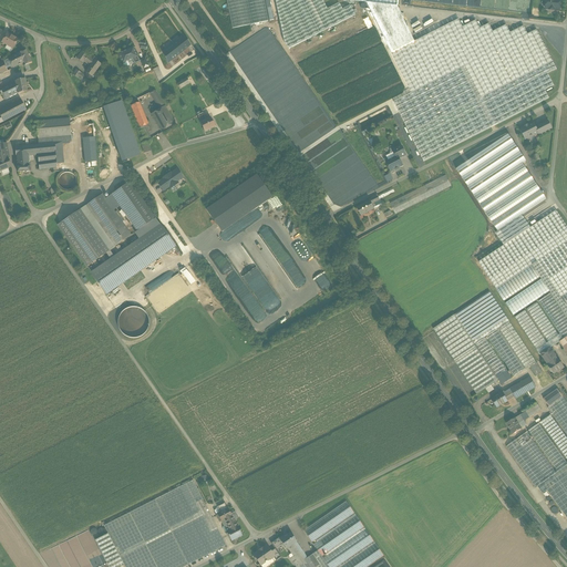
[(244,0),(226,0),(232,29),(250,26),(244,0)]
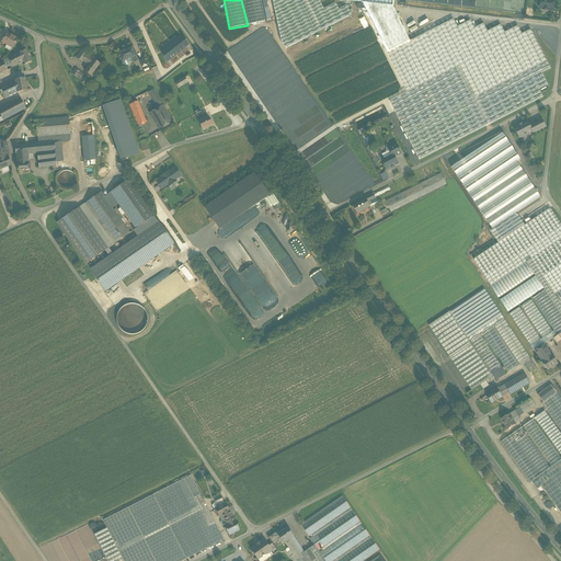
[(241,0),(248,25),(265,21),(261,0),(241,0)]
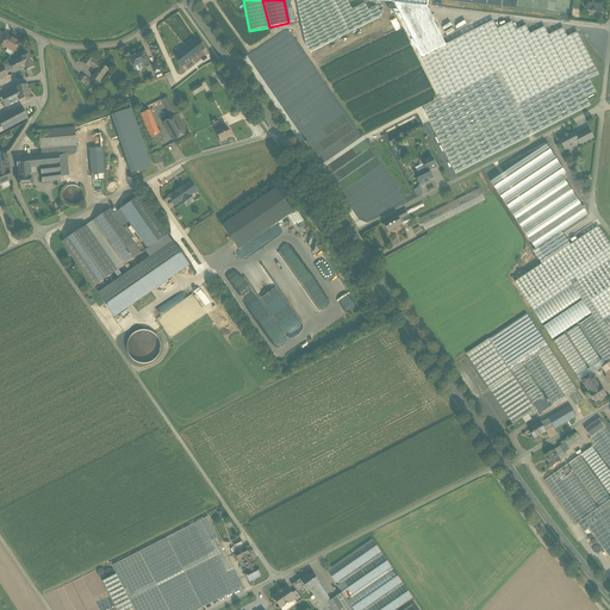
[(296,0),(296,1),(306,47),(310,53),(381,17),(377,6),(367,10),(365,4),(352,10),(346,0),(296,0)]
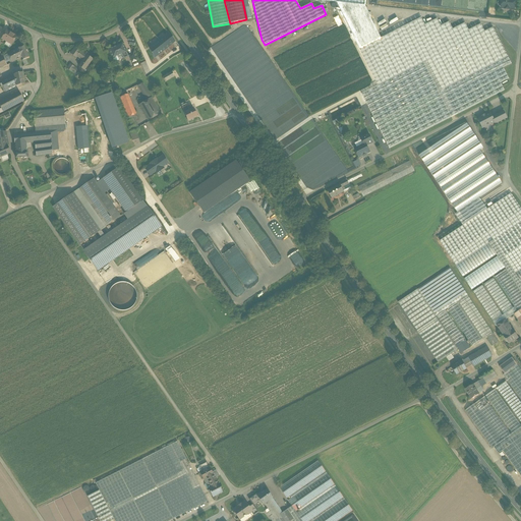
[(337,0),(337,3),(336,2),(379,85),(484,32),(480,24),(468,31),(465,23),(453,30),(449,22),(441,26),(438,19),(425,25),(421,18),(381,39),(364,5),(363,5),(363,0),(337,0)]
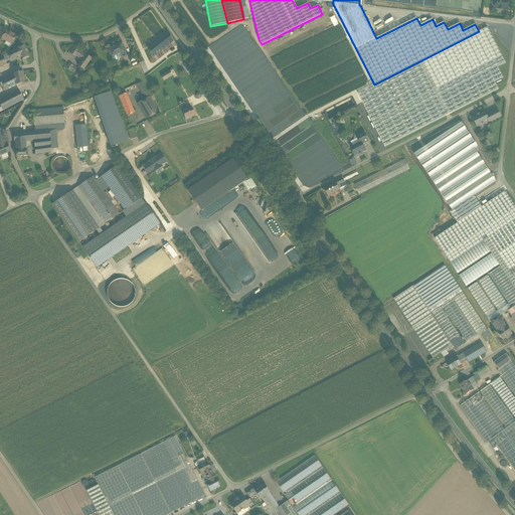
[(496,0),(495,8),(499,9),(499,10),(500,11),(502,11),(503,10),(503,9),(508,10),(509,0),(496,0)]
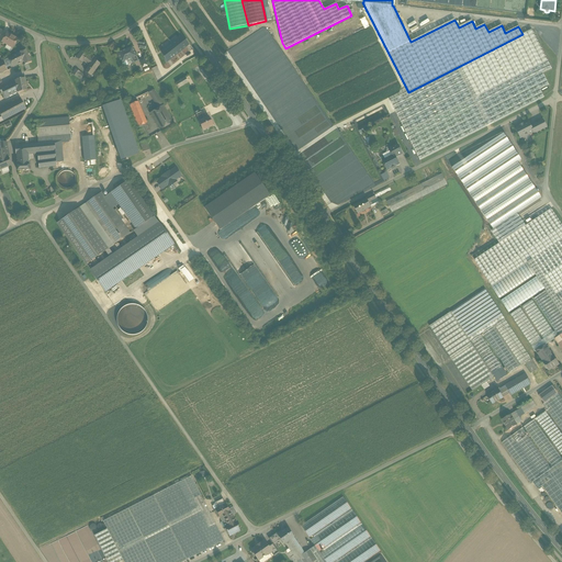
[(523,34),(408,92),(390,102),(419,160),(543,98),(540,90),(549,86),(542,74),(551,69),(531,30),(523,34)]
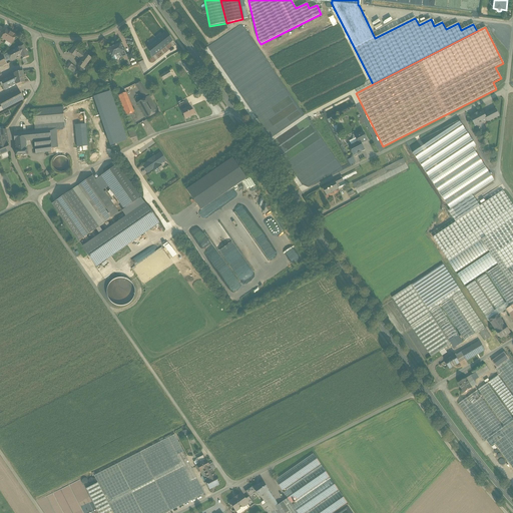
[(16,36),(6,30),(2,38),(12,44),(16,36)]
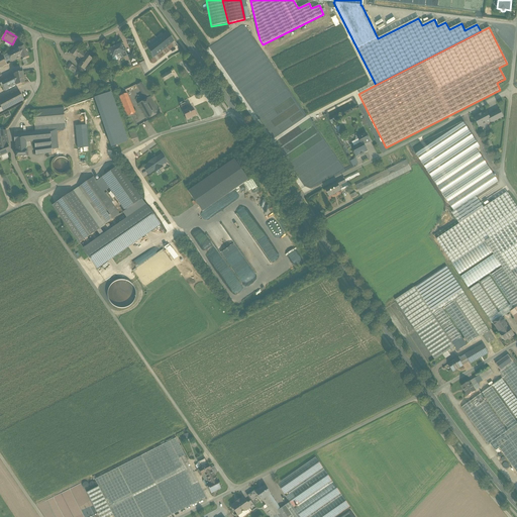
[(168,33),(148,48),(152,59),(174,41),(168,33)]
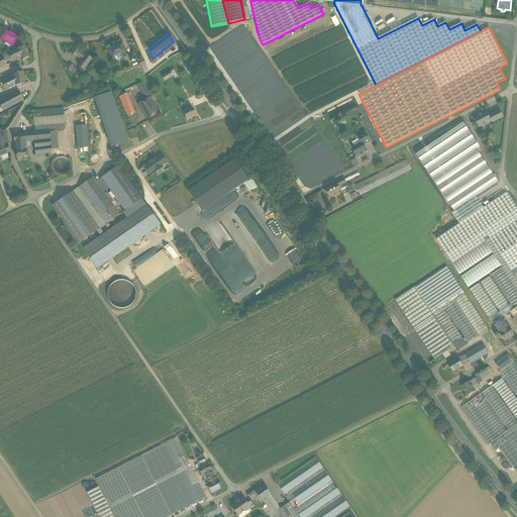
[(238,39),(234,40),(234,47),(240,47),(240,53),(242,47),(245,47),(245,41),(243,41),(243,40),(245,35),(241,35),(242,36),(237,36),(237,33),(236,36),(239,38),(238,39)]
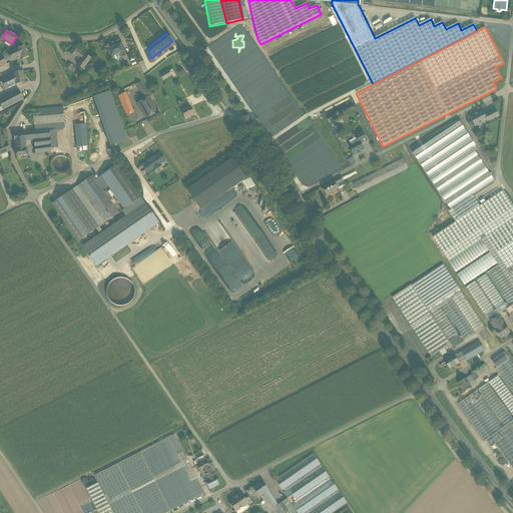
[(120,43),(107,49),(112,62),(125,56),(120,43)]
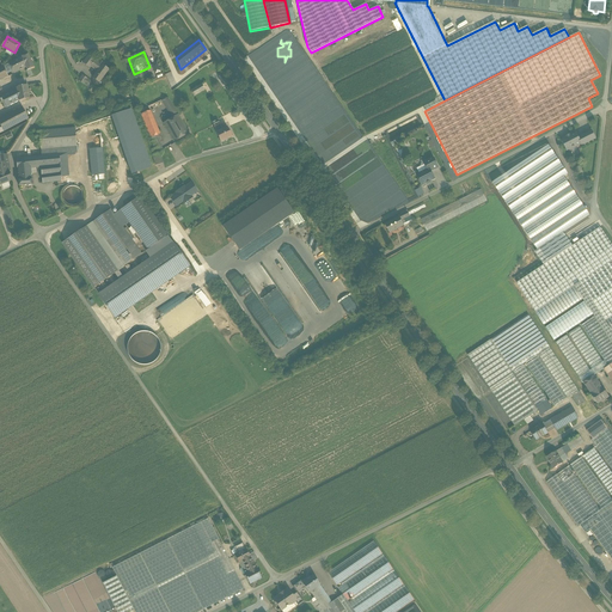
[(29,54),(22,56),(22,57),(8,63),(13,73),(25,67),(28,71),(26,71),(29,77),(32,75),(30,69),(34,68),(29,54)]
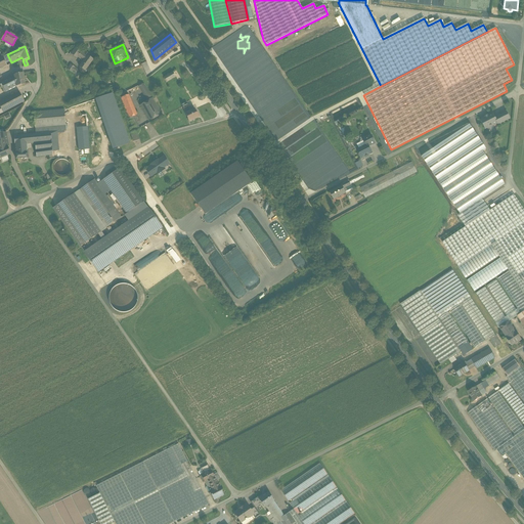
[(81,51),(76,47),(71,54),(77,58),(77,57),(81,51)]
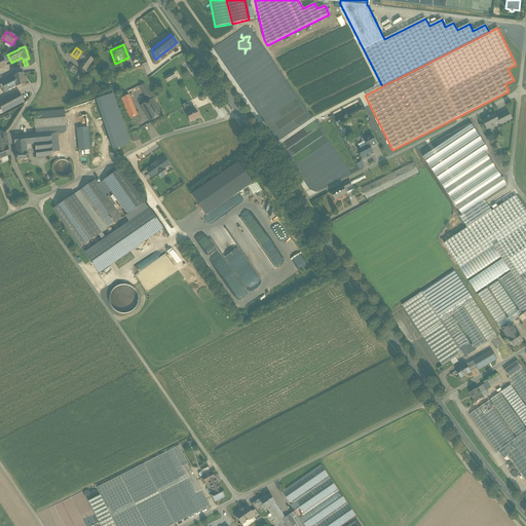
[(88,57),(81,51),(77,58),(83,62),(79,68),(84,71),(92,60),(88,57)]
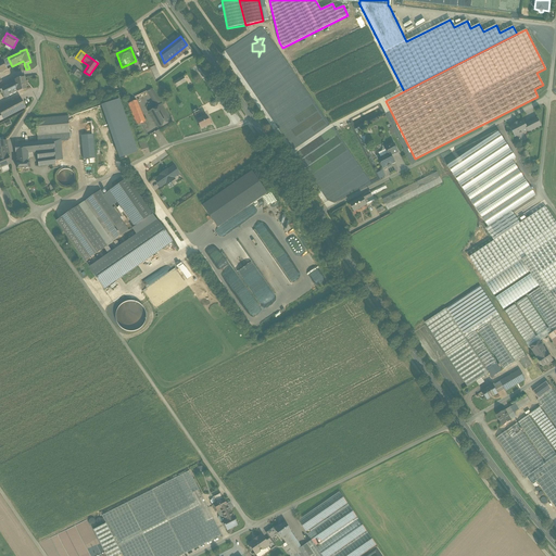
[(276,119),(275,123),(279,121),(279,106),(278,103),(276,105),(273,100),(270,100),(269,97),(266,98),(264,91),(263,89),(263,86),(260,86),(260,70),(253,70),(252,67),(252,63),(250,63),(248,60),(245,55),(243,58),(239,58),(240,62),(237,62),(237,67),(243,77),(242,77),(273,119),(276,119)]
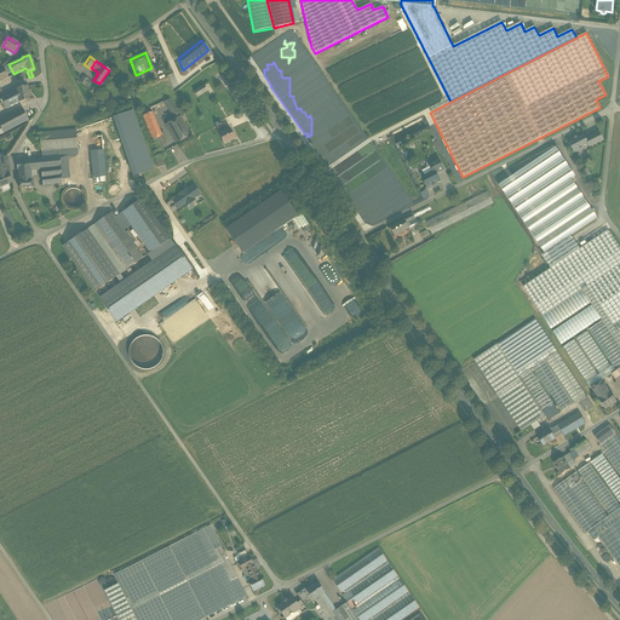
[(204,86),(194,92),(196,97),(207,91),(204,86)]
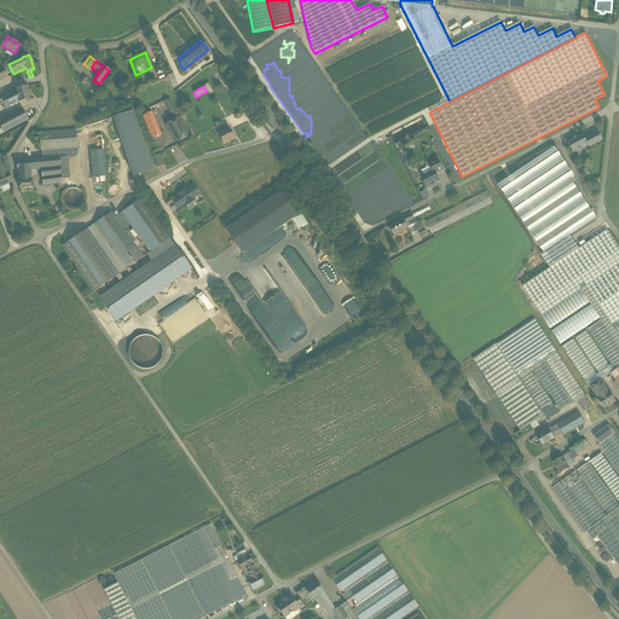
[(27,87),(18,88),(17,90),(18,103),(29,100),(27,87)]
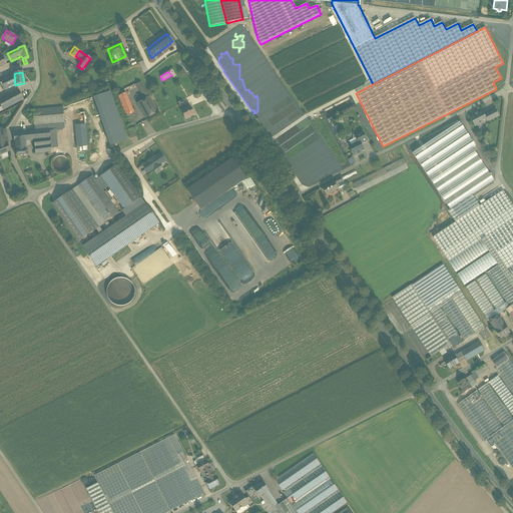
[(14,74),(0,80),(0,86),(2,86),(4,90),(15,85),(14,74)]
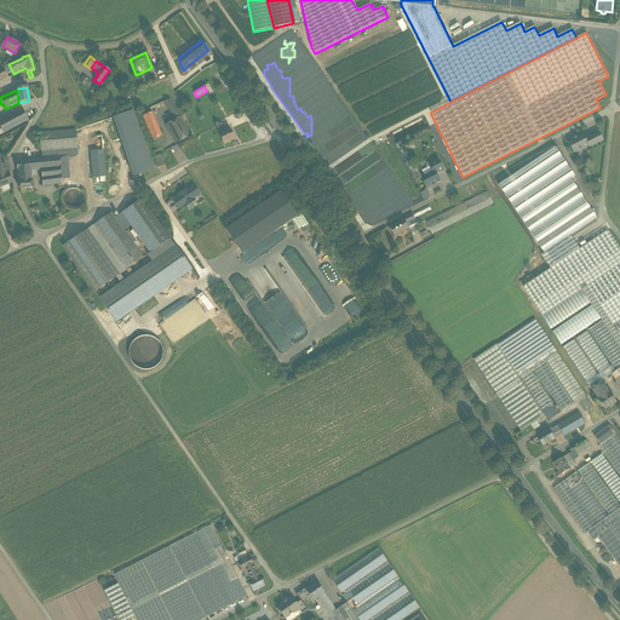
[(181,116),(170,99),(165,103),(174,120),(181,116)]
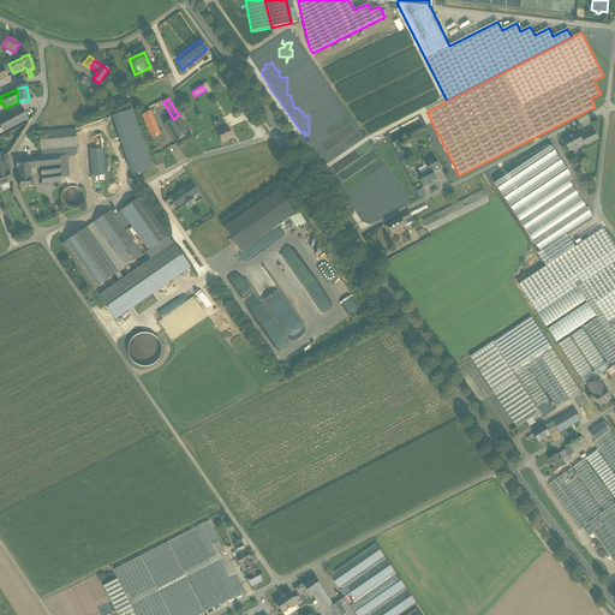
[(23,108),(0,119),(0,126),(4,133),(29,120),(23,108)]
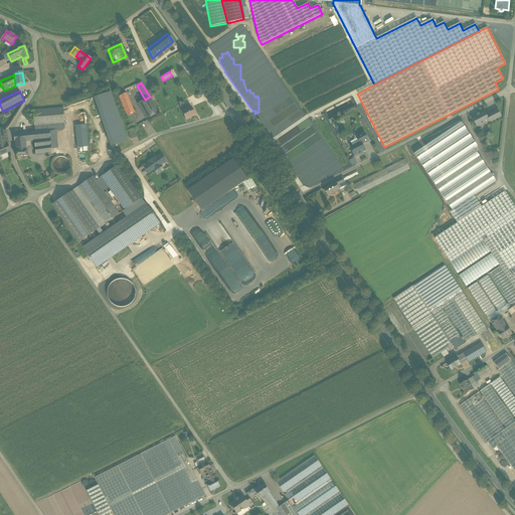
[(134,114),(125,91),(119,94),(127,116),(133,115),(134,114)]
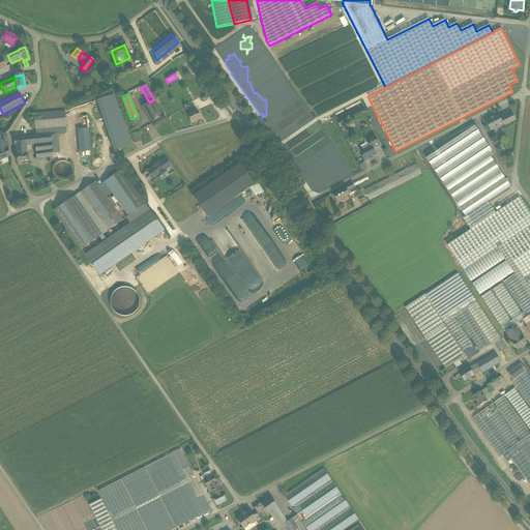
[(149,102),(142,107),(151,123),(164,116),(154,99),(149,102)]
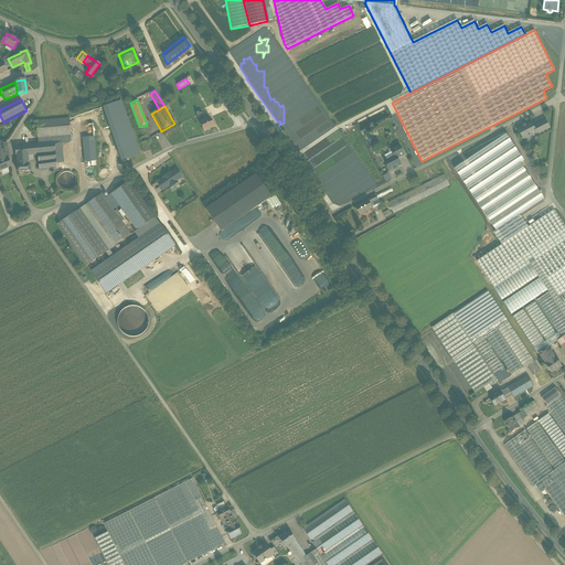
[(70,118),(36,121),(39,138),(72,136),(70,118)]
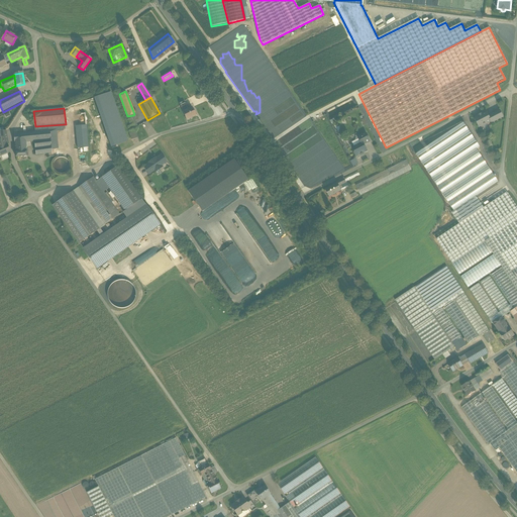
[(183,112),(187,120),(196,116),(192,108),(188,110),(183,112)]
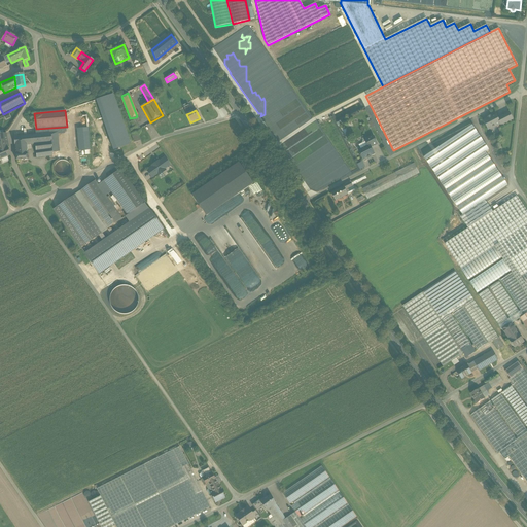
[(496,115),(492,117),(491,116),(487,118),(488,119),(484,121),(485,124),(487,128),(490,126),(491,127),(492,129),(496,127),(495,126),(500,124),(501,126),(508,121),(505,115),(501,116),(502,118),(499,120),(496,115)]
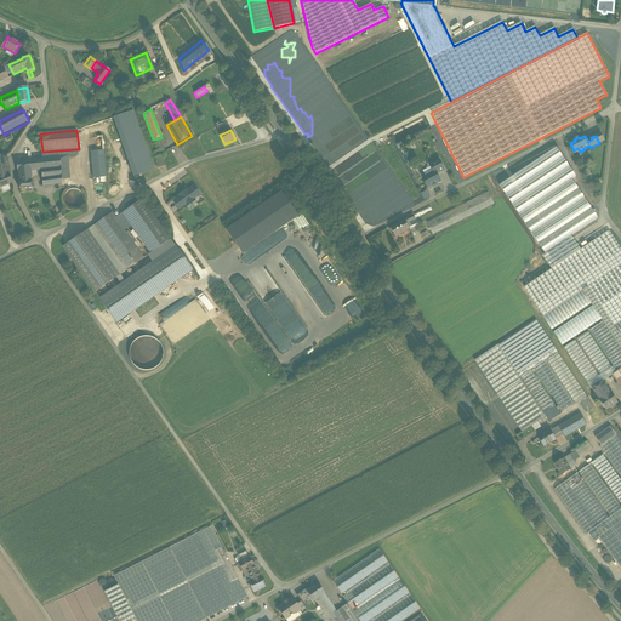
[(160,138),(153,140),(158,151),(160,157),(161,155),(165,153),(160,138)]
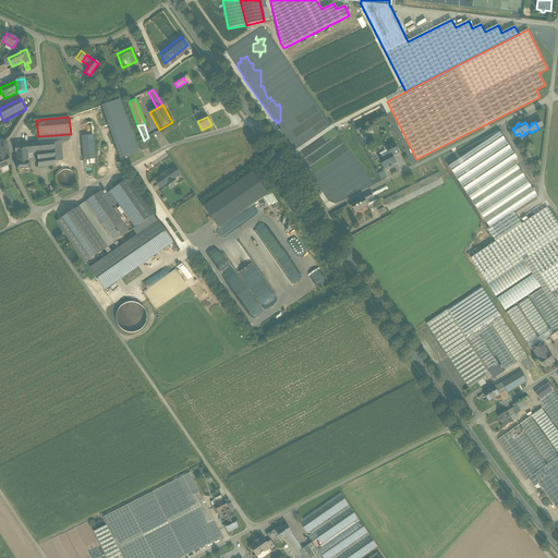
[(71,134),(38,136),(38,143),(53,142),(59,141),(59,142),(71,141),(71,134)]
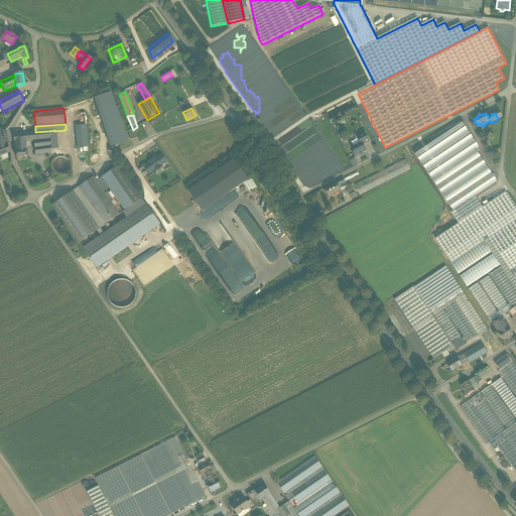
[(85,126),(76,127),(78,148),(86,147),(85,126)]
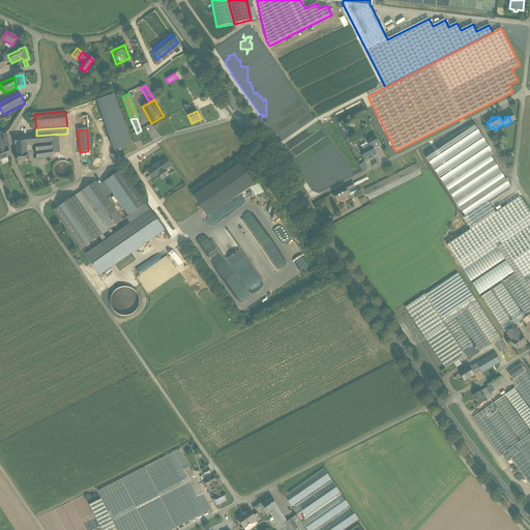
[(36,136),(33,136),(33,146),(35,145),(36,151),(52,150),(51,135),(36,136)]
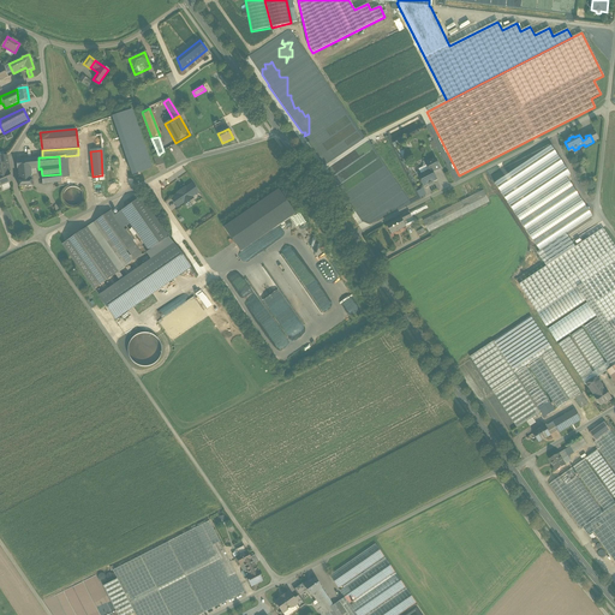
[(39,157),(21,159),(22,171),(30,169),(36,169),(39,169),(39,157)]
